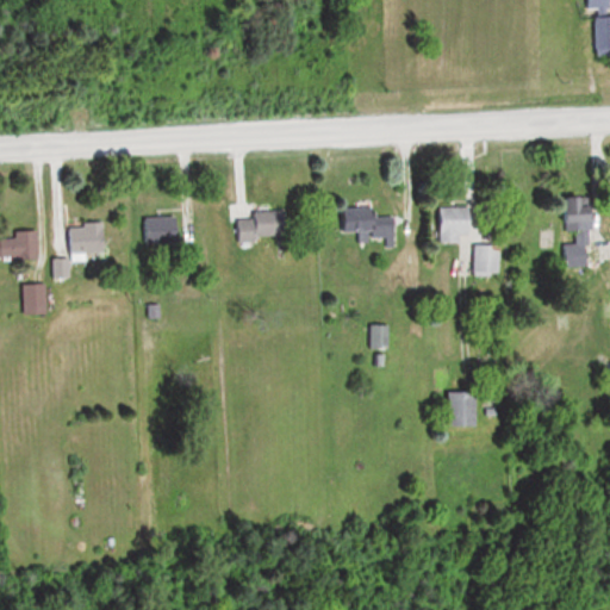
[(609,16),(589,16),(589,47),(609,47),(609,16)]
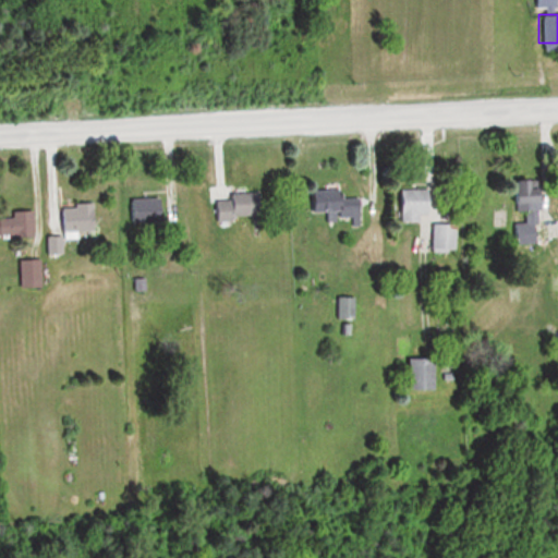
[(510,222),(510,243),(535,244),(535,180),(504,180),(504,208),(520,209),(520,222),(510,222)]
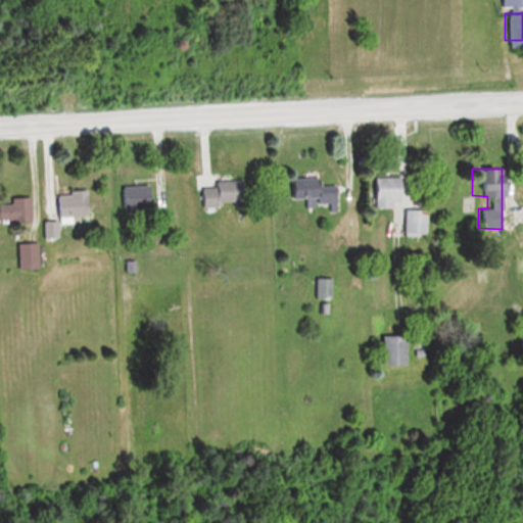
[(392,200),(399,200),(398,177),(370,178),(371,207),(392,207),(392,200)]
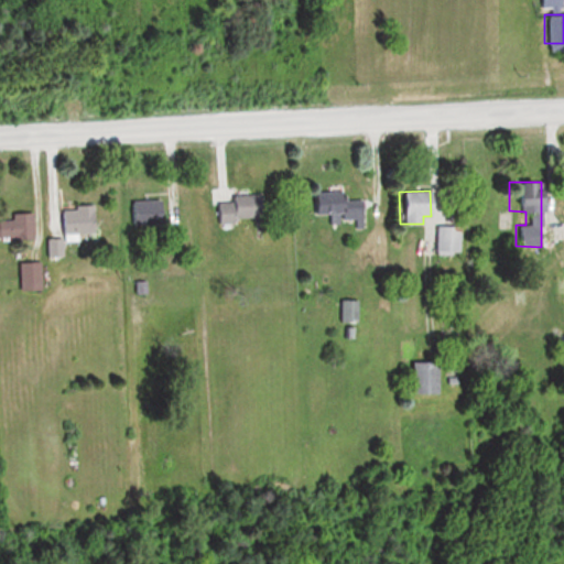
[(342,192),(310,193),(310,214),(339,214),(339,219),(353,219),(353,228),(364,228),(362,199),(342,199),(342,192)]
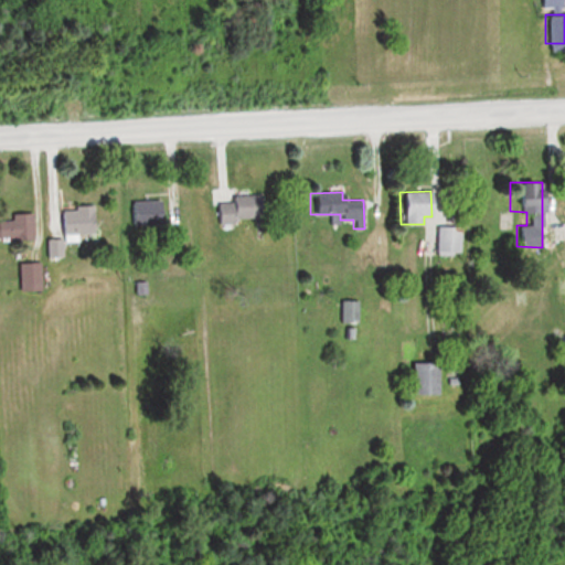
[(214,221),(259,223),(260,195),(226,194),(226,203),(214,202),(214,221)]
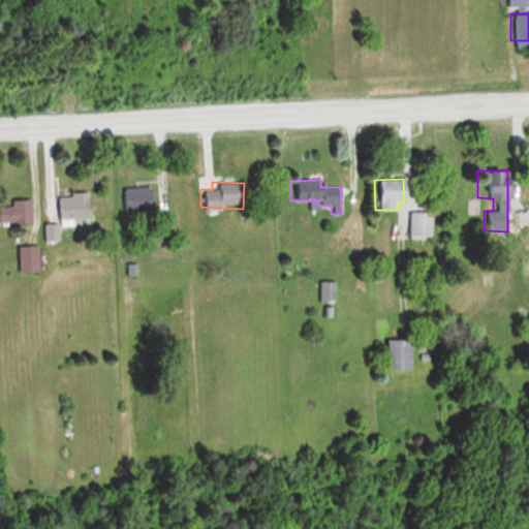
[(124,188),(124,211),(156,211),(156,188),(124,188)]
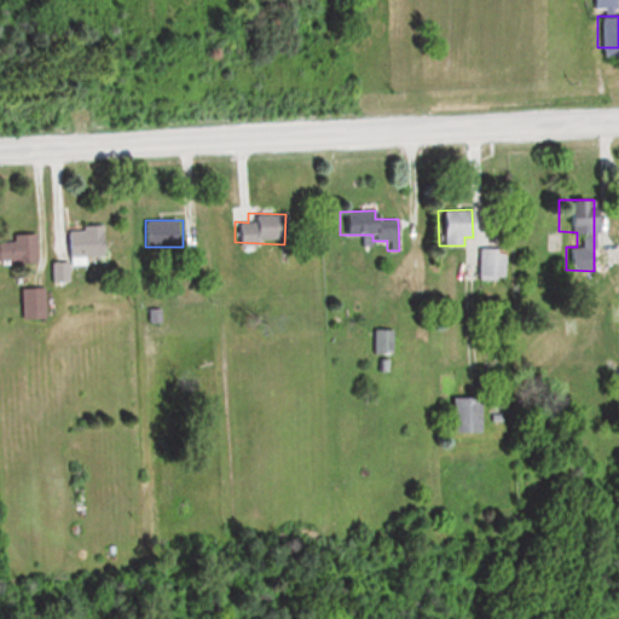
[(108,255),(108,226),(68,227),(69,256),(108,255)]
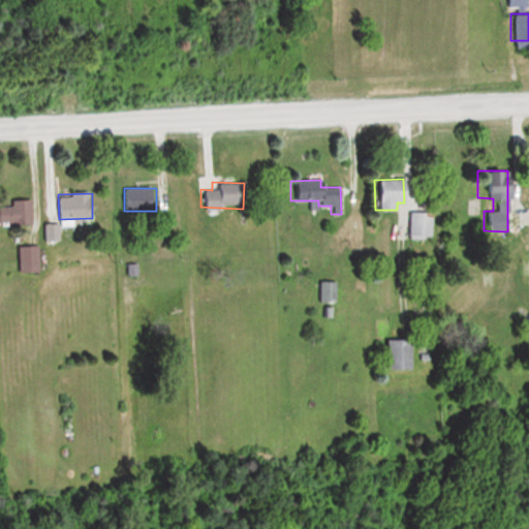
[(0,201),(0,224),(33,224),(33,201),(0,201)]
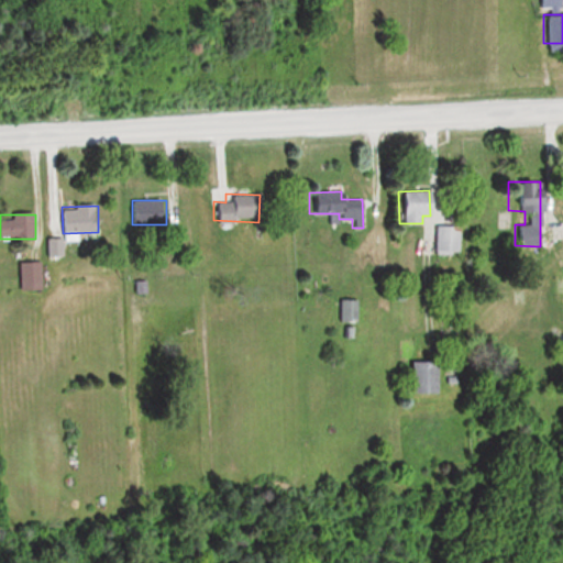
[(459,225),(433,225),(433,254),(459,254),(459,225)]
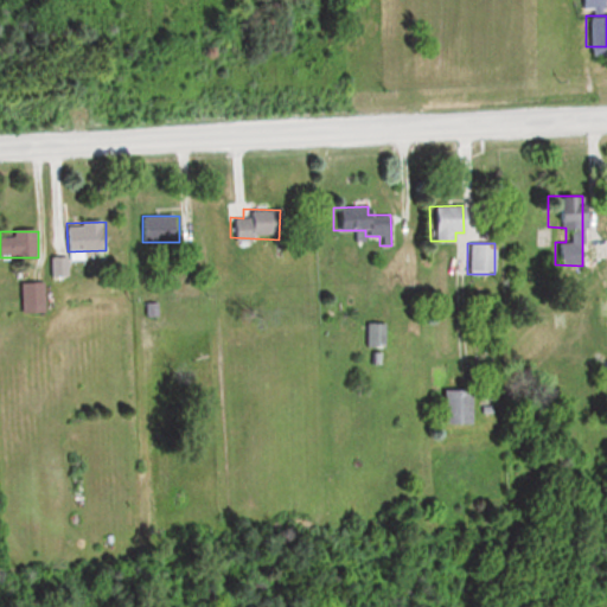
[(25,282),(25,311),(48,311),(48,282),(25,282)]
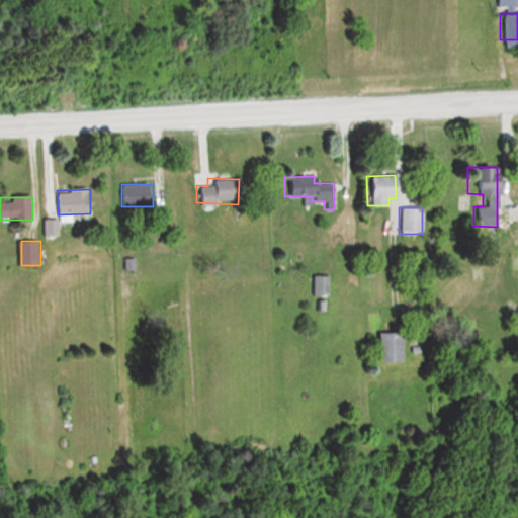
[(310,294),(325,294),(325,275),(310,275),(310,294)]
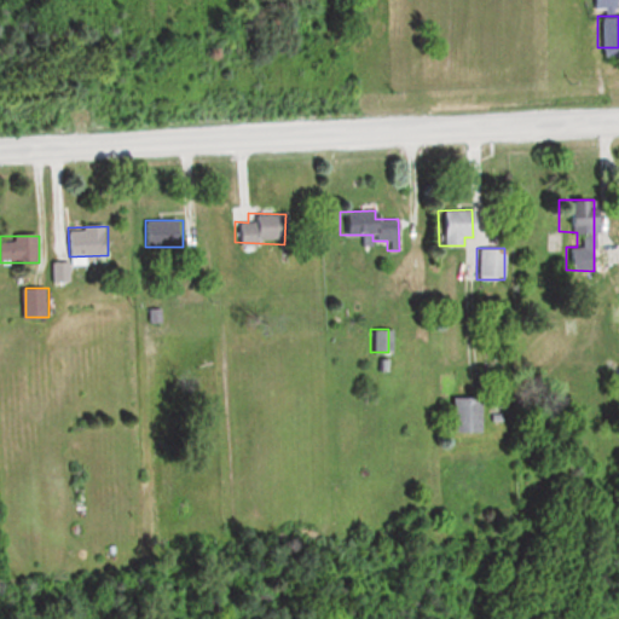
[(474,398),(447,398),(447,433),(474,433),(474,398)]
